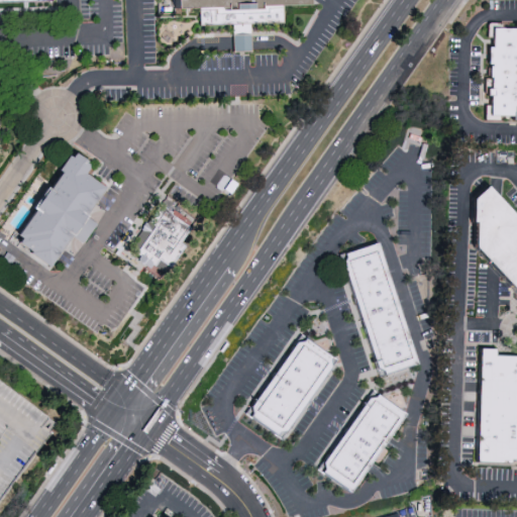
[(173,0),(174,9),(200,8),(201,26),(284,24),(284,6),(308,5),(307,0),(173,0)]
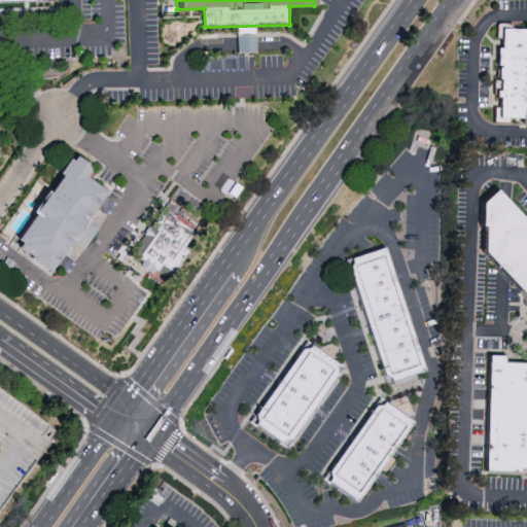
[(526,123),(520,123),(520,119),(496,119),(496,105),(498,28),(526,28),(526,123)]
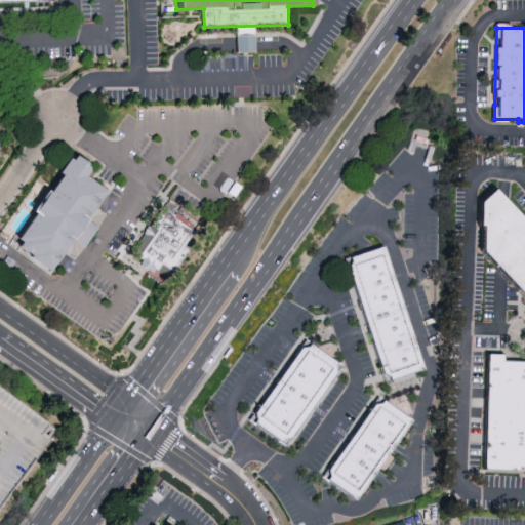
[(248,51),(248,29),(243,29),(243,33),(233,33),(233,50),(248,51)]
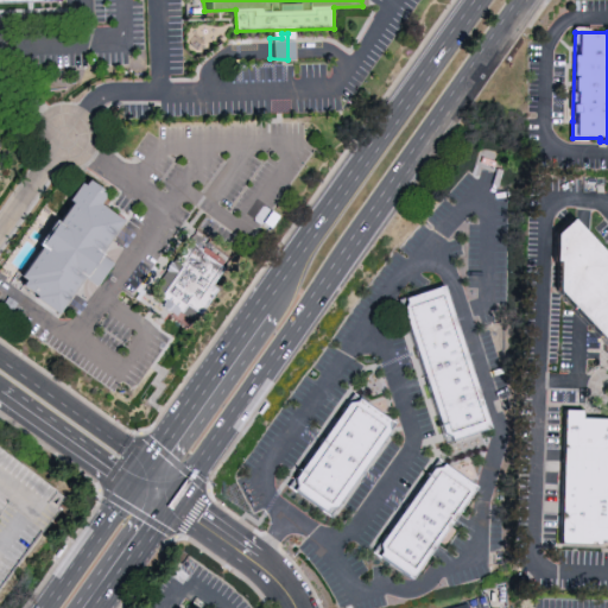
[(482,157),(496,162),(494,168),(480,164),(482,157)]
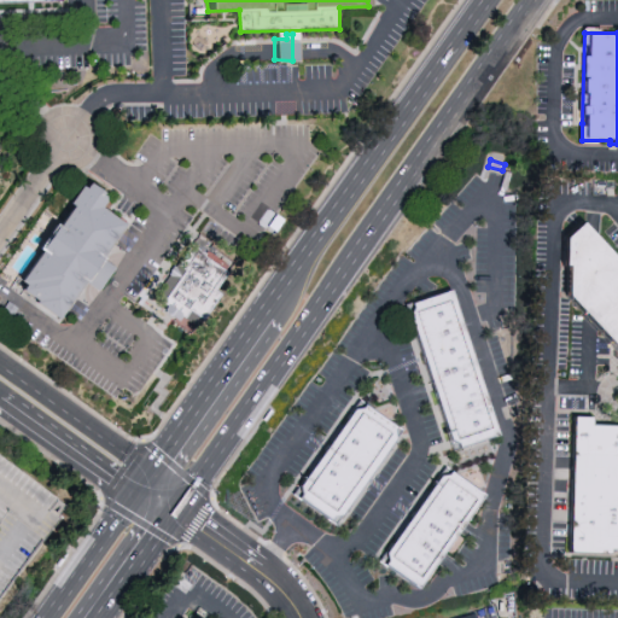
[(88,184),(104,193),(103,203),(99,209),(122,225),(100,256),(116,268),(98,293),(82,281),(56,321),(9,289),(17,278),(19,280),(40,251),(36,250),(54,223),(58,226),(71,207),(69,204),(81,186),(85,188),(88,184)]
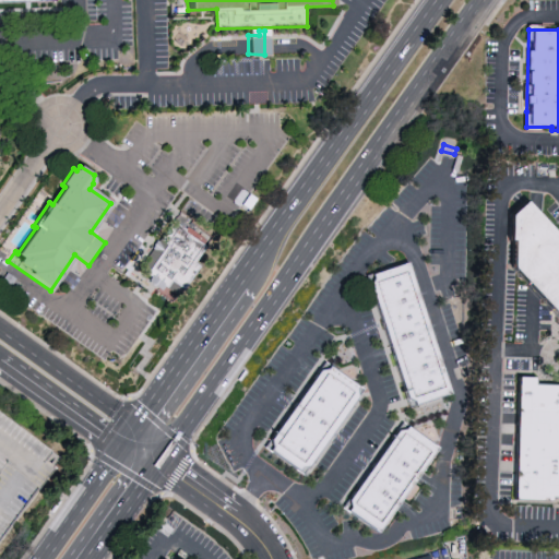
[(558,234),(558,314),(514,270),(514,239),(511,239),(511,213),(526,199),(558,234)]
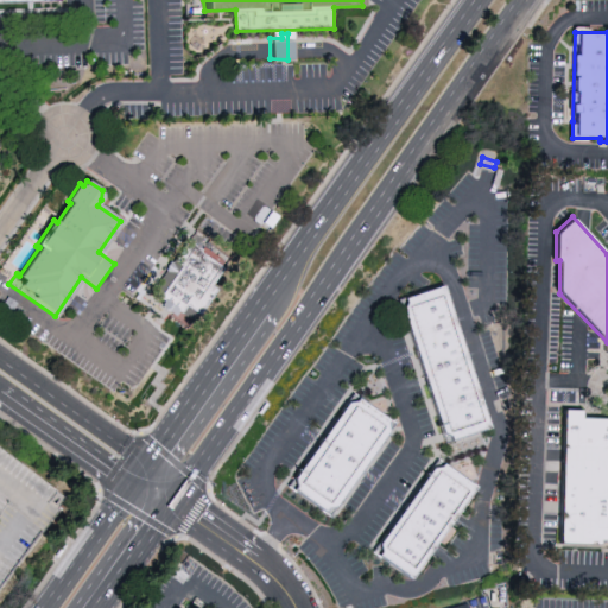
[(152,298),(192,241),(226,265),(210,286),(219,292),(202,315),(191,308),(184,320),(152,298)]
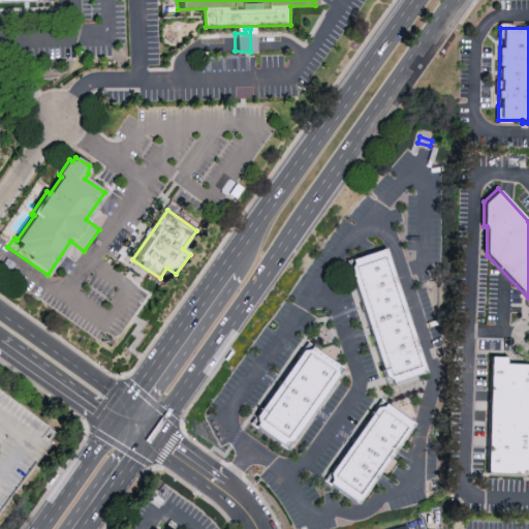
[(390,384),(364,307),(348,258),(389,245),(430,370),(390,384)]
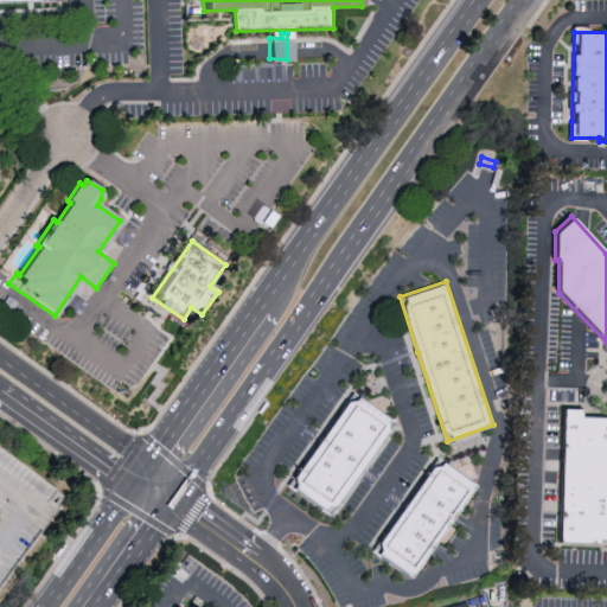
[(334,513),(328,513),(288,484),(347,395),(360,395),(391,417),(391,429),(334,513)]
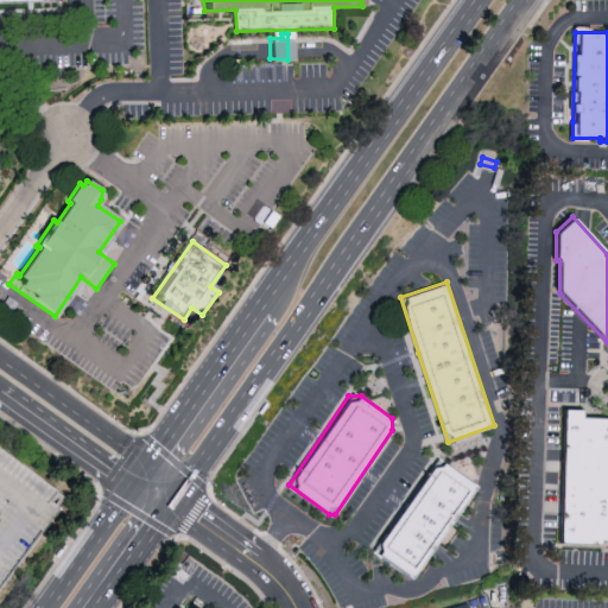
[(607,540),(599,540),(599,546),(559,545),(567,410),(583,410),(582,418),(606,419),(607,419),(607,540)]
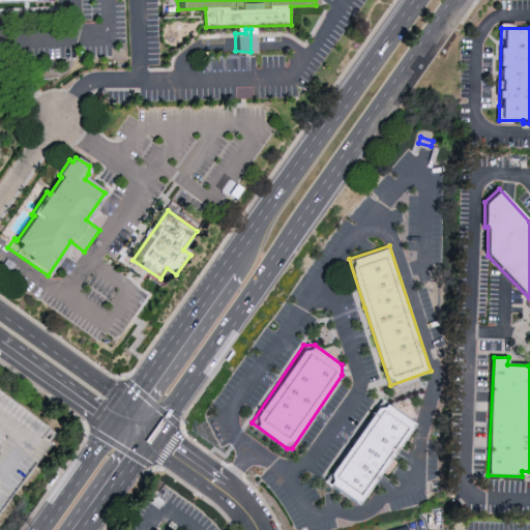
[(0,388),(51,428),(43,436),(51,443),(0,508),(0,388)]
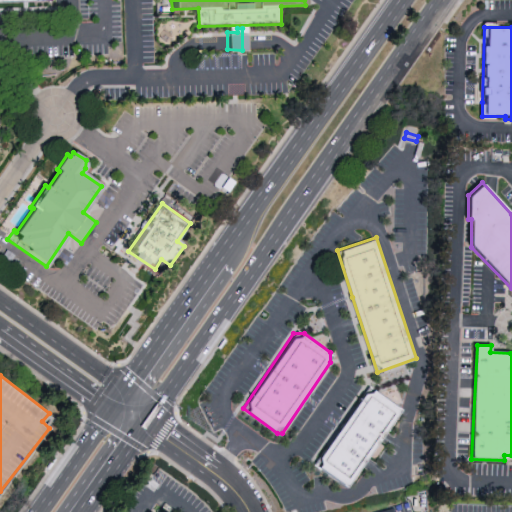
[(349,486),(312,460),(370,386),(405,408),(349,486)]
